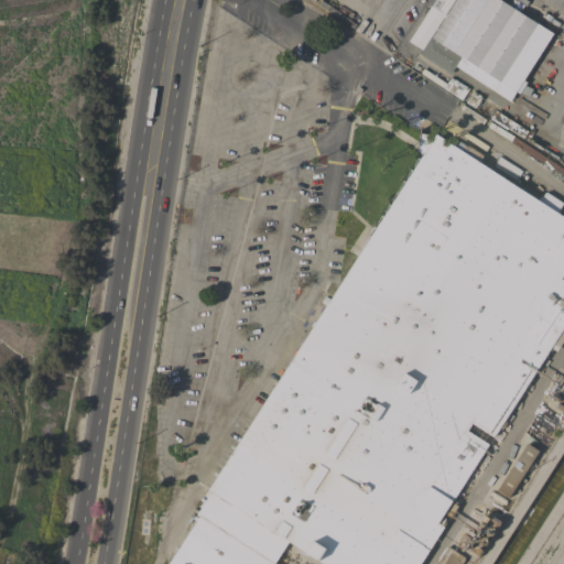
[(435,0),(455,0),(432,38),(431,38),(423,50),(409,41),(435,0)]
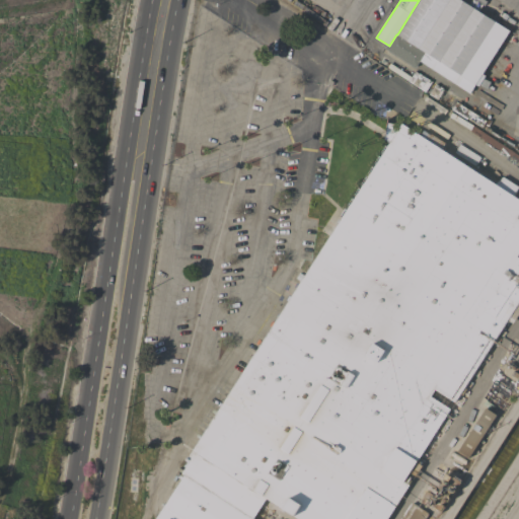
[(398,34),(421,0),(461,0),(469,5),(472,0),(484,0),(488,2),(485,6),(483,6),(479,11),(509,30),(468,93),(419,61),(425,52),(398,34)]
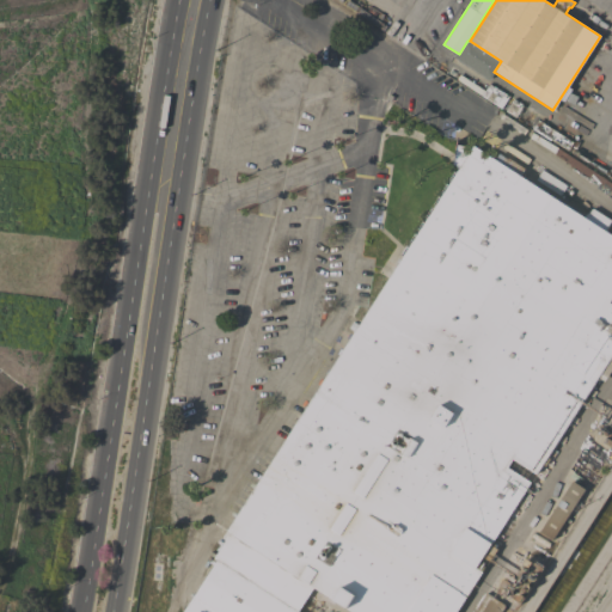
[(465,61),(464,63),(457,59),(467,41),(475,46),(475,47),(500,62),(490,78),(465,61)]
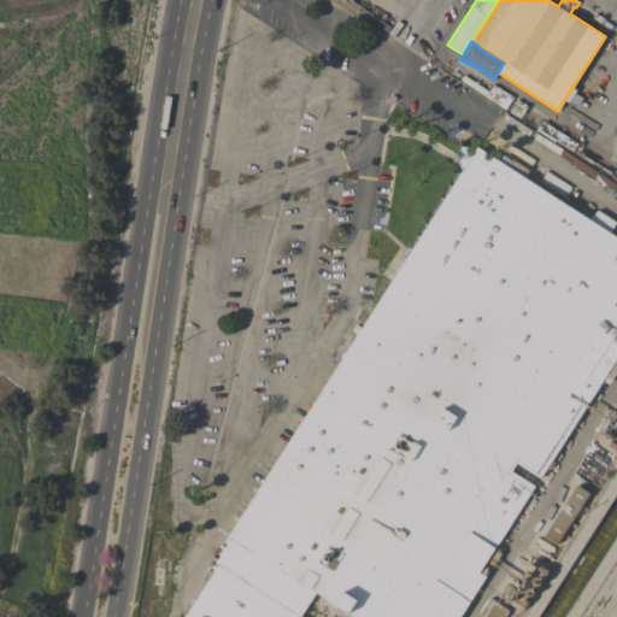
[(513,98),(505,110),(486,97),(493,84),(513,98)]
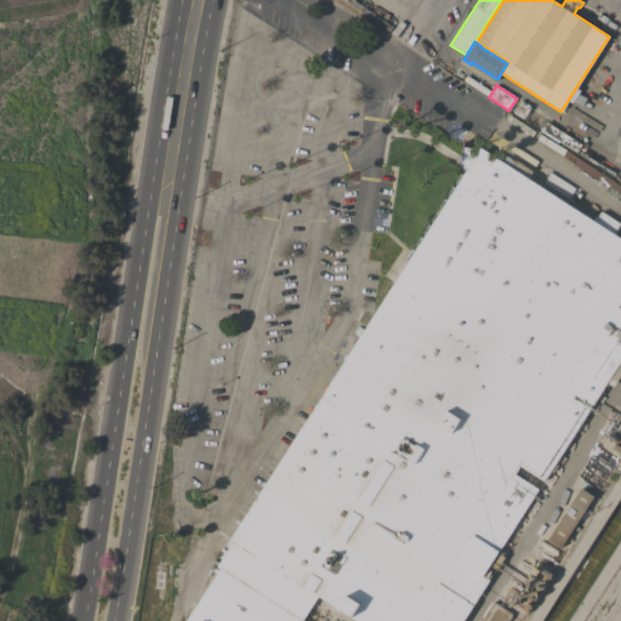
[(582,144),(577,153),(541,130),(547,121),(582,144)]
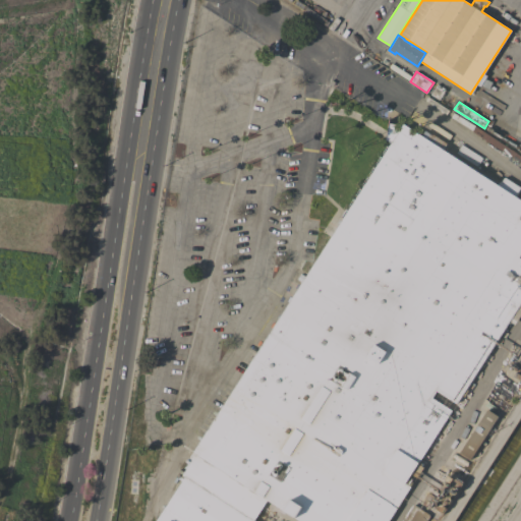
[(156,520),(165,508),(165,509),(182,482),(178,479),(180,476),(183,479),(184,477),(182,475),(191,460),(189,459),(392,143),(386,139),(389,123),(402,126),(404,123),(422,135),(425,131),(432,135),(433,134),(447,143),(443,151),(500,186),(505,178),(520,187),(515,196),(520,199),(520,254),(519,258),(520,259),(520,314),(515,325),(509,321),(471,383),(474,385),(470,391),(468,390),(464,397),(462,396),(457,404),(437,391),(432,398),(452,410),(447,419),(448,419),(446,422),(445,421),(418,464),(423,467),(417,477),(411,474),(408,479),(413,482),(389,520),(298,520),(285,512),(284,514),(278,510),(279,508),(267,500),(253,520),(254,520),(156,520)]
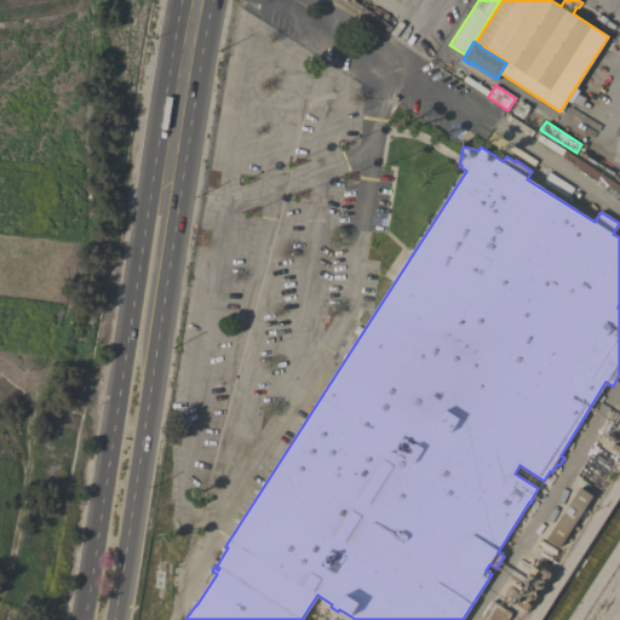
[(561,547),(547,539),(580,487),(592,495),(561,547)]
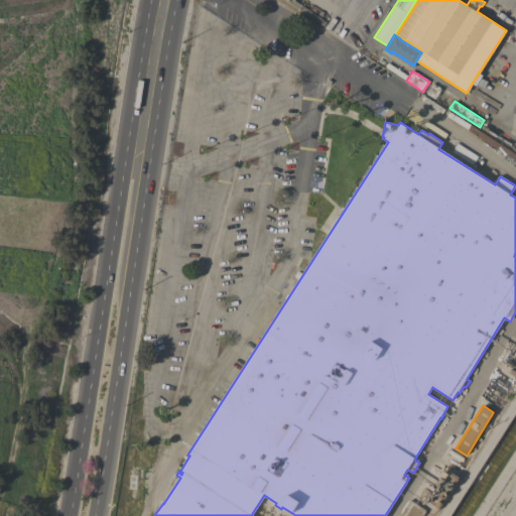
[(422,515),(397,515),(408,499),(426,510),(422,515)]
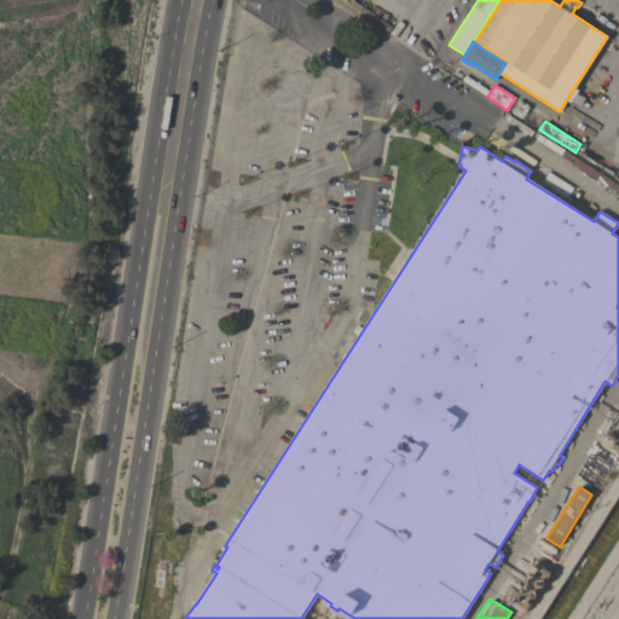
All buildings are outlined.
